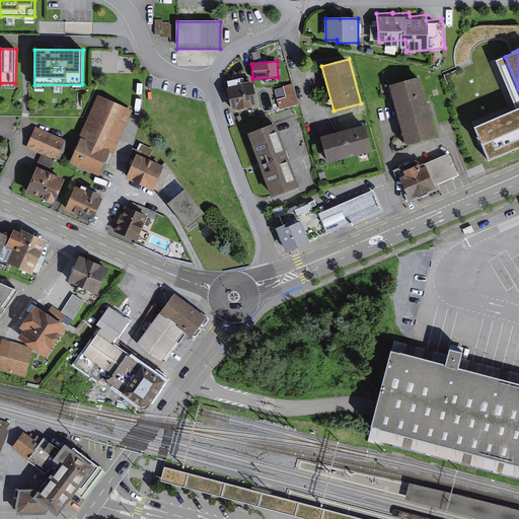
[(420,77),(389,86),(406,146),(437,138),(420,77)]
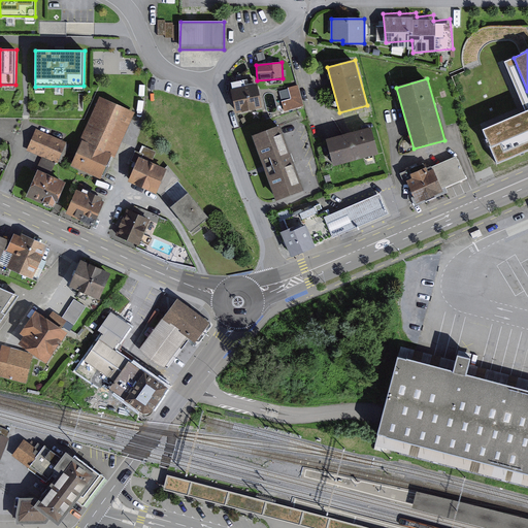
[(299,84),(289,87),(292,99),(283,101),(285,111),(305,106),(299,84)]
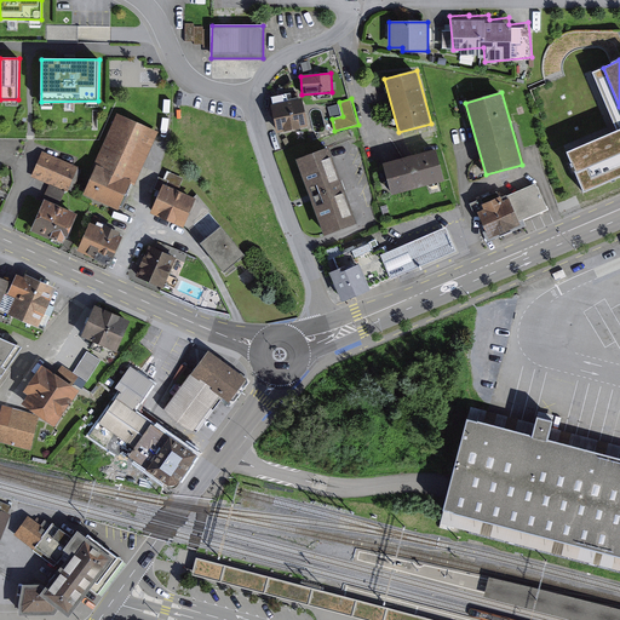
[(270,107),(277,135),(309,127),(302,99),(270,107)]
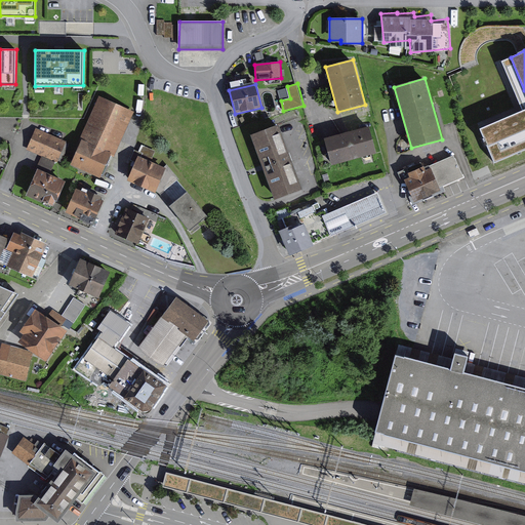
[(280,88),(282,99),(289,97),(287,87),(280,88)]
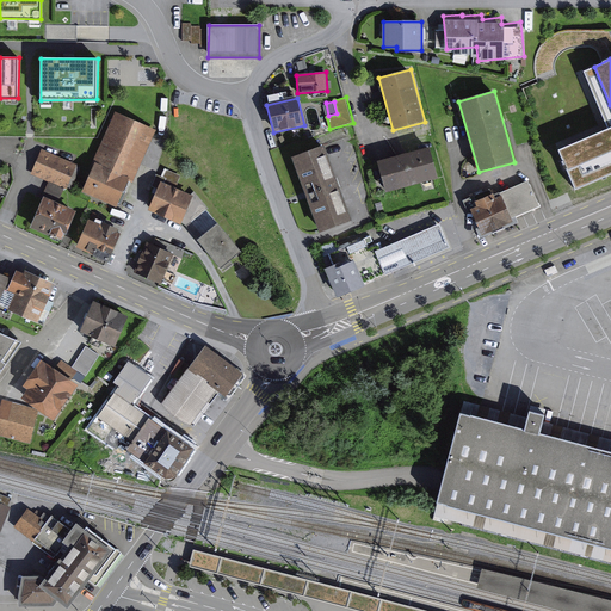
[(154,131),(116,113),(94,160),(97,161),(82,192),(116,208),(129,180),(133,183),(154,131)]
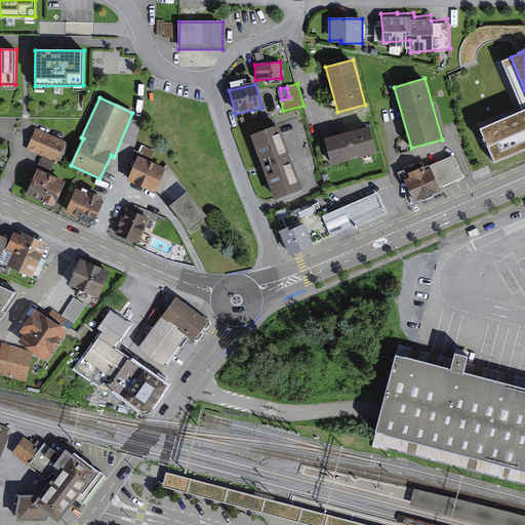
[(494,165),(524,151),(524,109),(479,129),(494,165)]
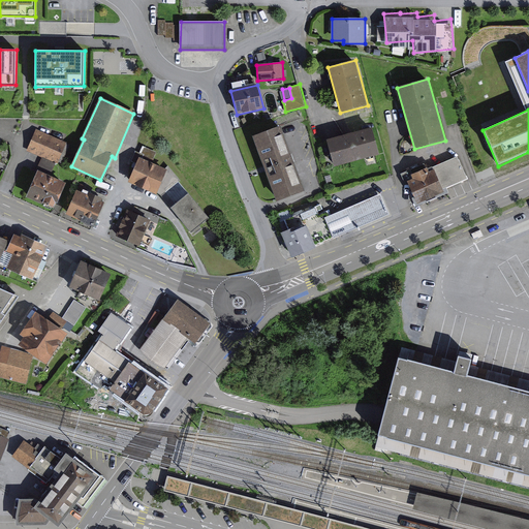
[(280,126),(252,136),(277,201),(305,191),(280,126)]
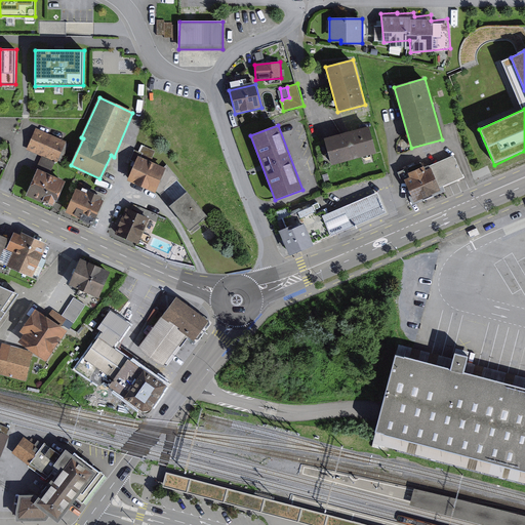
[(368,127),(324,139),(331,166),(376,153),(368,127)]
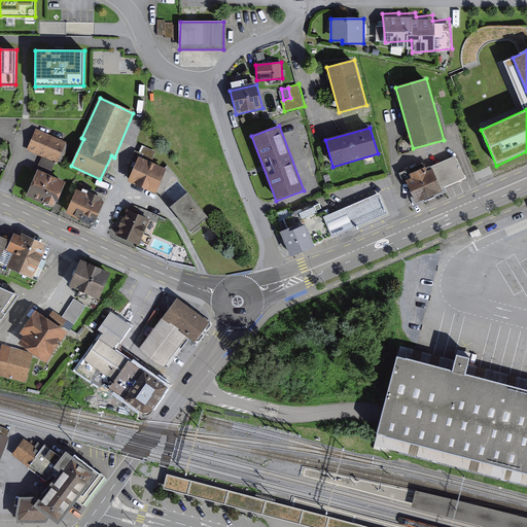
[(70,142),(39,129),(31,148),(62,161),(70,142)]
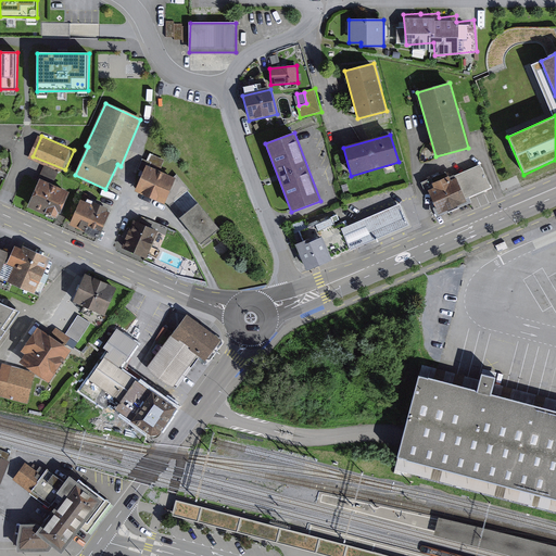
[(179,172),(150,161),(139,190),(168,201),(179,172)]
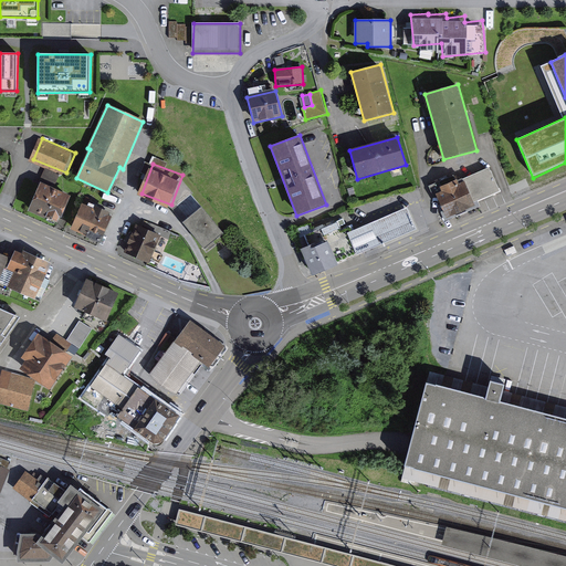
[(505,196),(493,167),(437,190),(448,219),(505,196)]
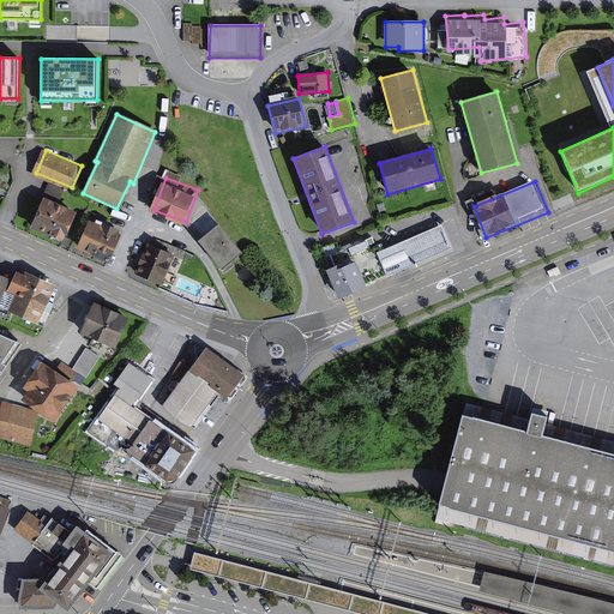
[(83,208),(50,194),(37,229),(70,241),(83,208)]
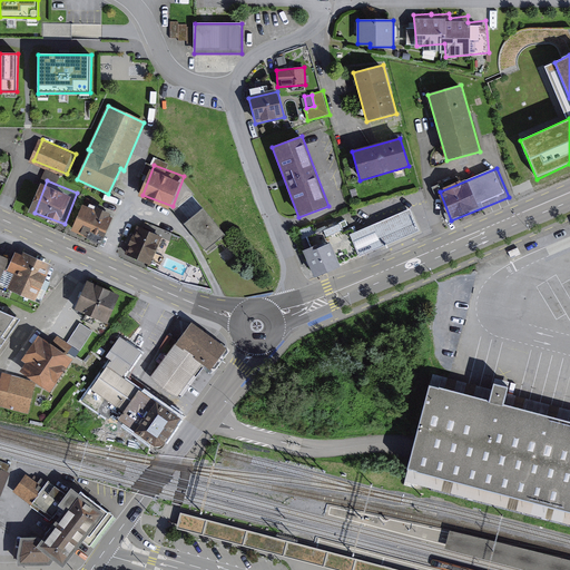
[(118,208),(89,196),(77,225),(106,237),(118,208)]
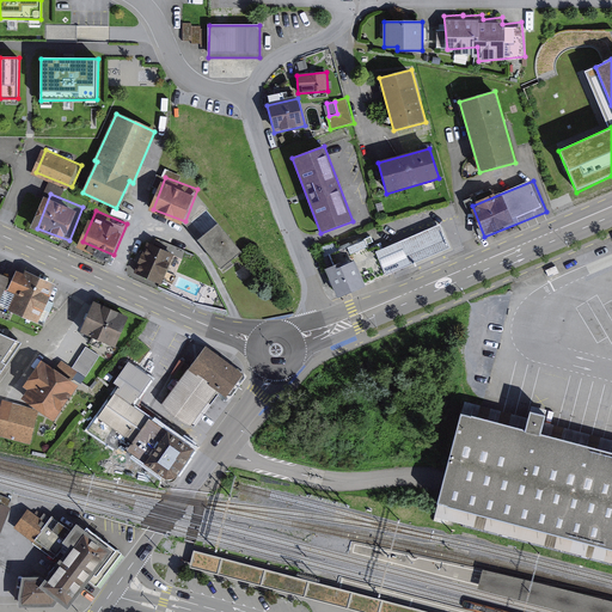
[(249,249),(227,220),(204,237),(226,265),(249,249)]
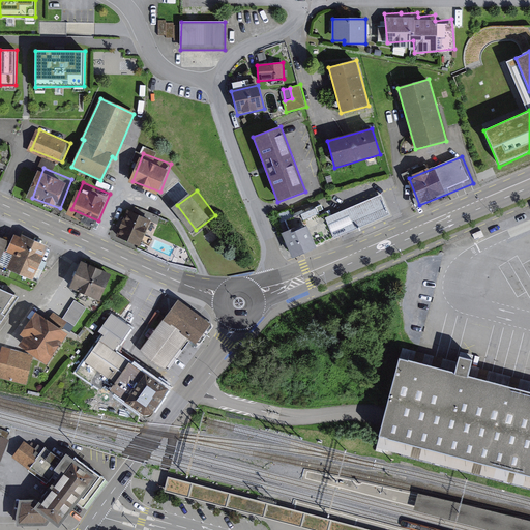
[(381,194),(326,217),(334,238),(390,215),(381,194)]
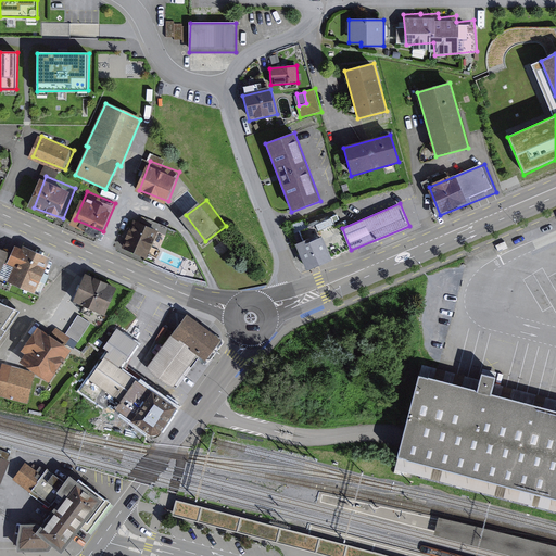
[(331,257),(351,250),(342,228),(337,214),(294,232),(299,244),(295,245),(306,272),(333,261),(331,257)]
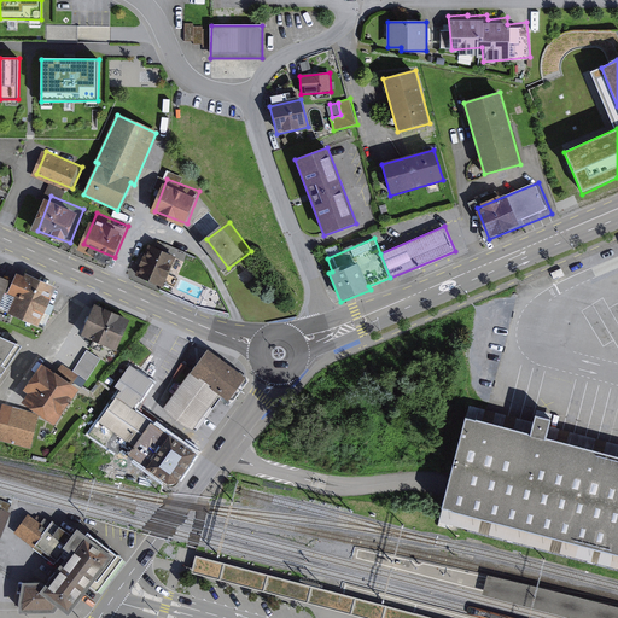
[(175,257),(150,246),(136,277),(162,287),(175,257)]
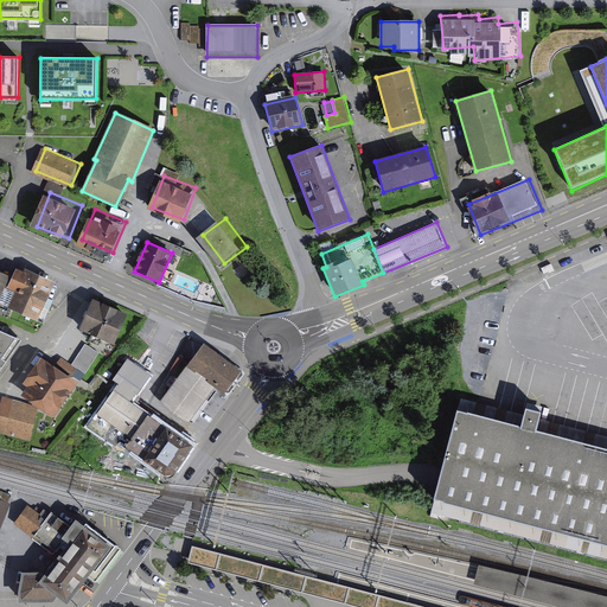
[(52,286),(17,269),(8,289),(16,293),(8,308),(37,321),(52,286)]
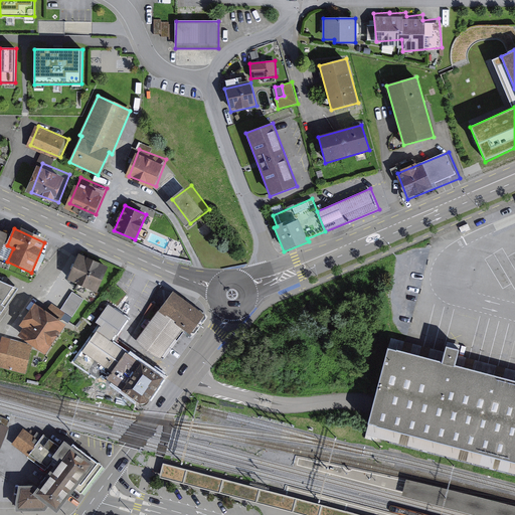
[(115,267),(83,252),(71,280),(91,288),(95,279),(107,284),(115,267)]
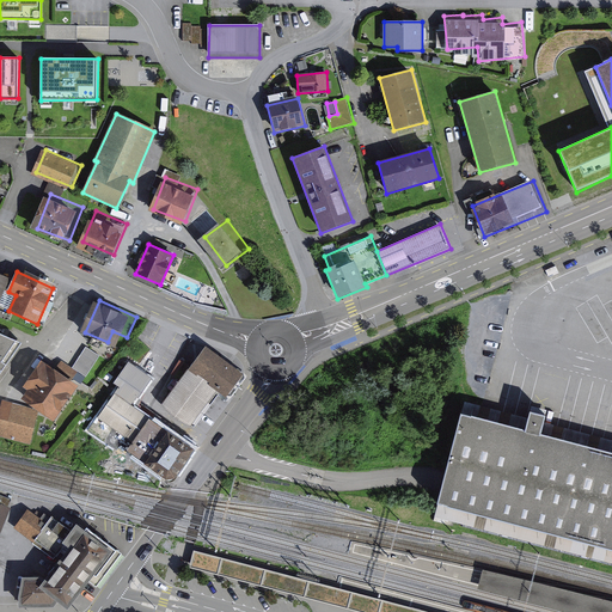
[(0,380),(26,342),(0,329),(0,380)]
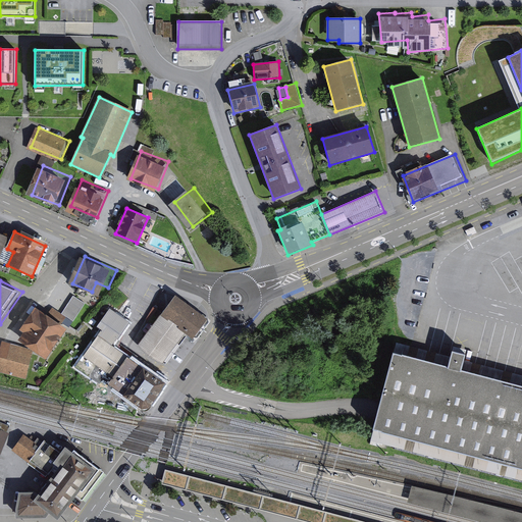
[(190,338),(206,316),(175,294),(139,344),(162,361),(183,333),(190,338)]
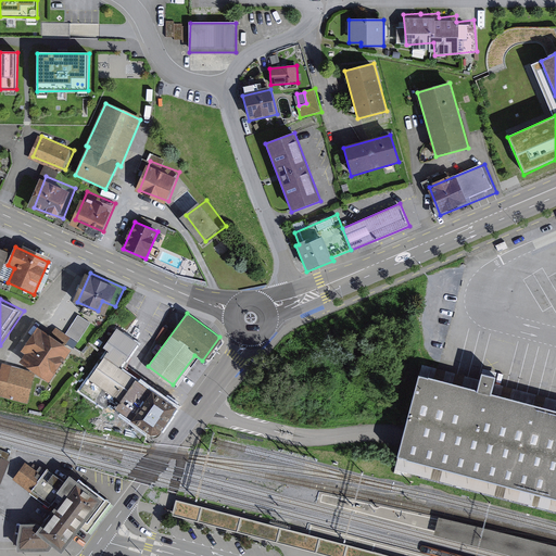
[(90,325),(78,316),(72,326),(65,335),(70,338),(77,343),(90,325)]
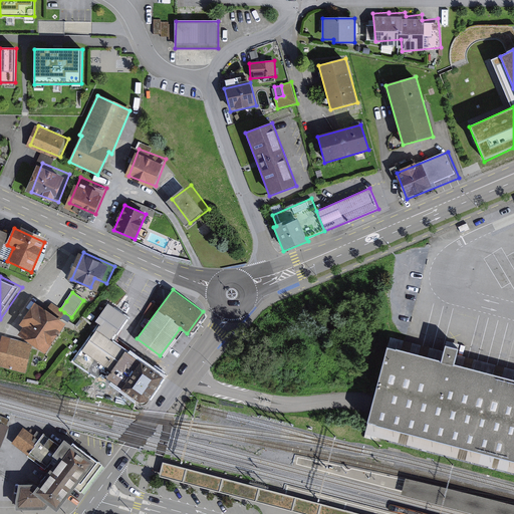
[(45,311),(35,304),(20,325),(24,328),(19,335),(44,353),(65,324),(59,320),(64,312),(60,309),(51,302),(45,311)]
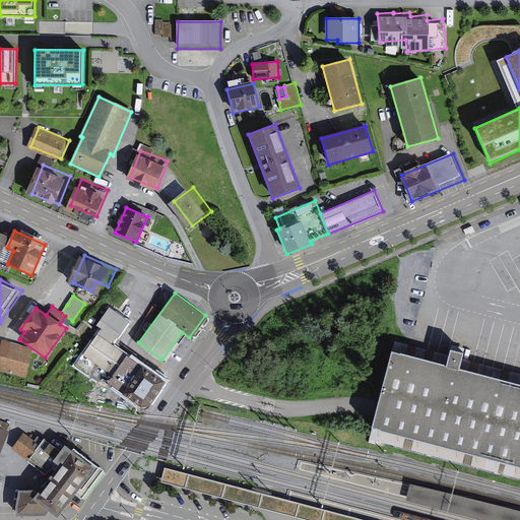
[(151,409),(171,381),(115,342),(132,318),(115,306),(103,323),(108,326),(79,367),(123,396),(126,392),(151,409)]
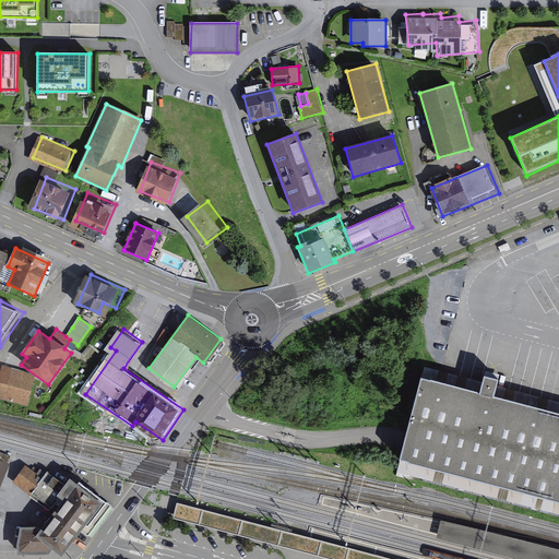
[(0,378),(0,397),(26,405),(35,376),(3,367),(0,378)]
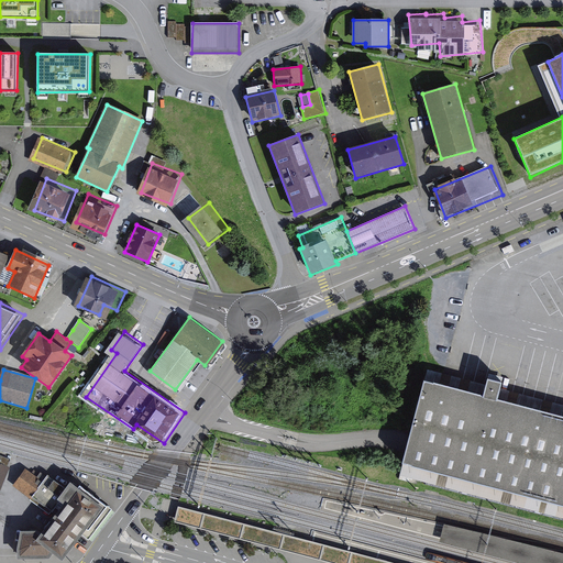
[(428,371),(424,382),(483,397),(485,385),(428,371)]
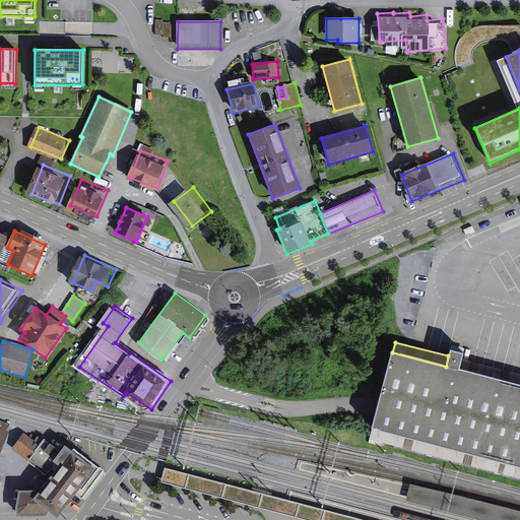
[(446,367),(392,352),(377,410),(373,428),(519,465),(519,385),(459,370),(461,360),(463,354),(450,350),(448,355),(446,367)]
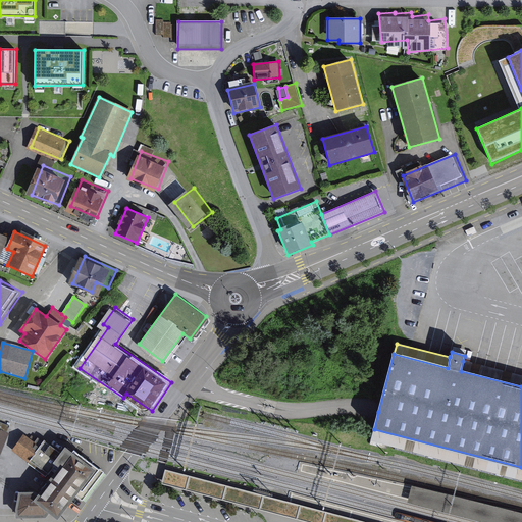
[(521,375),(463,361),(461,371),(521,386),(521,375)]
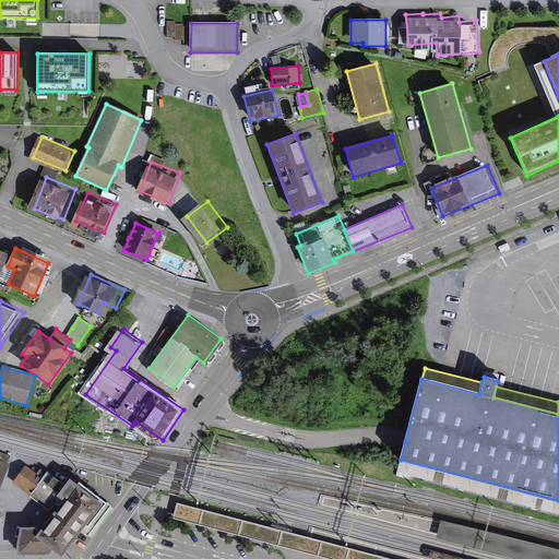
[(0,496),(13,464),(0,458),(0,496)]
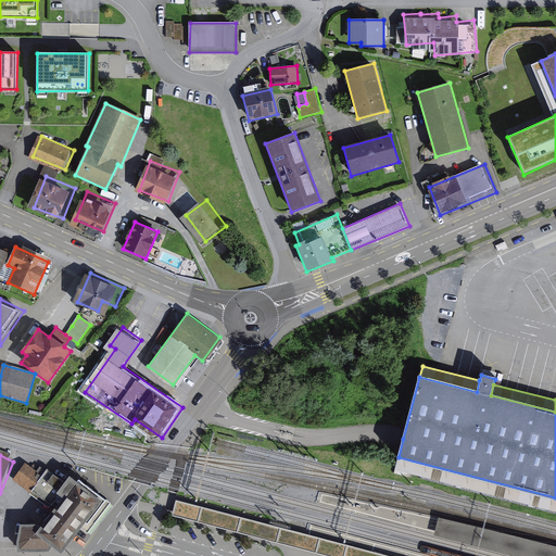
[(555,497),(399,457),(395,469),(401,470),(401,472),(555,512),(555,497)]
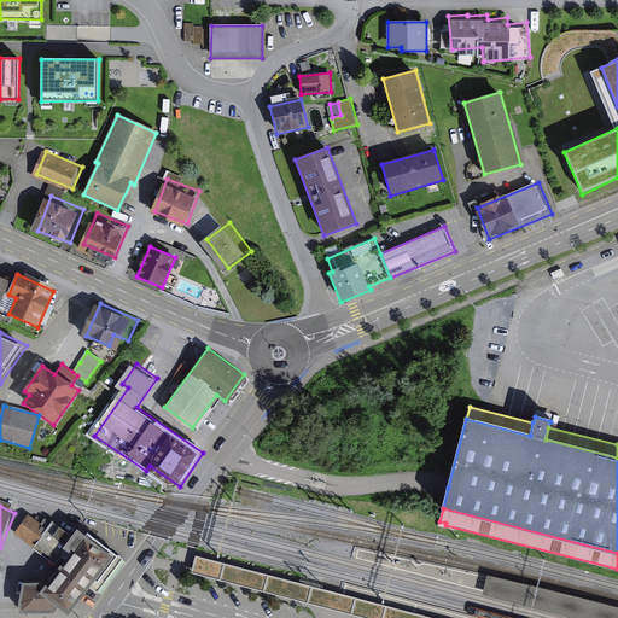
[(128,555),(86,525),(77,532),(50,514),(46,520),(33,512),(19,530),(59,560),(65,554),(70,557),(52,581),(48,578),(28,579),(25,611),(76,610),(97,584),(101,589),(128,555)]
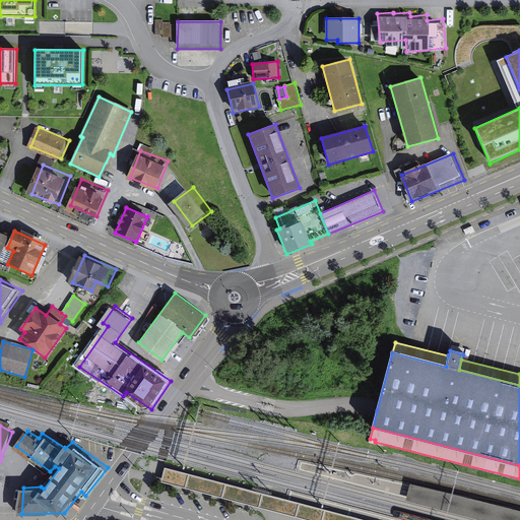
[(360,519),(165,469),(160,483),(301,519),(360,519)]
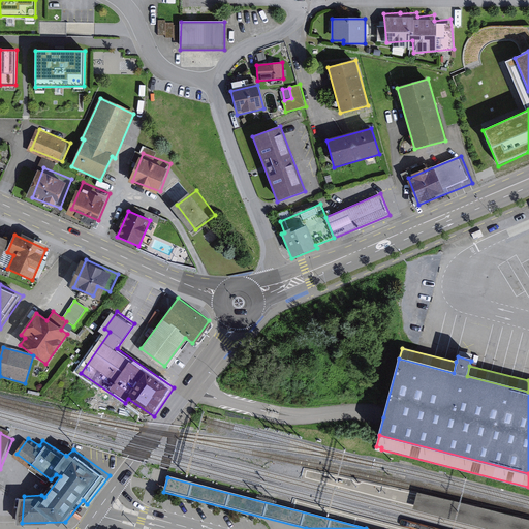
[(418,509),(496,528),(528,528),(528,523),(423,496),(418,509)]
